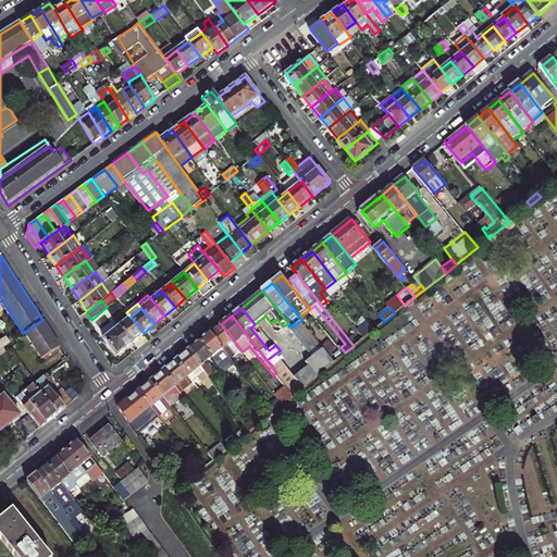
[(133,342),(144,333),(131,317),(120,325),(133,342)]
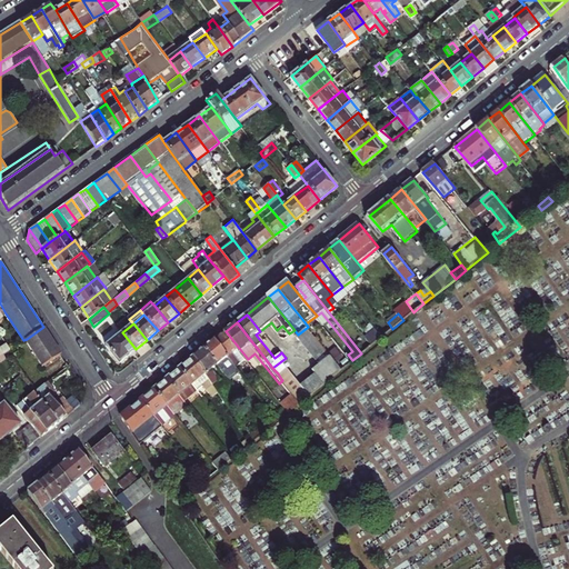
[(43,327),(27,339),(45,365),(61,352),(43,327)]
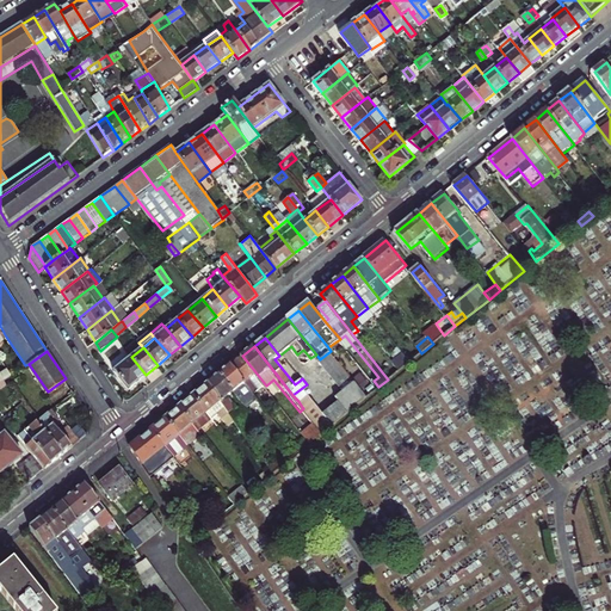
[(320,359),(325,364),(335,356),(331,351),(320,359)]
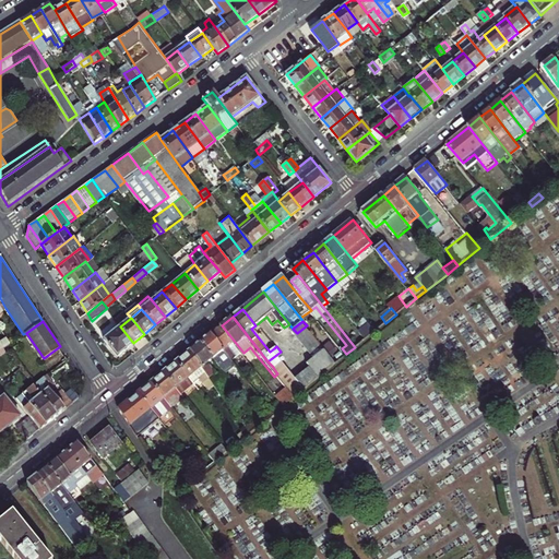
[(311,331),(316,336),(320,342),(323,346),(331,356),(341,347),(319,321),(309,329),(311,331)]
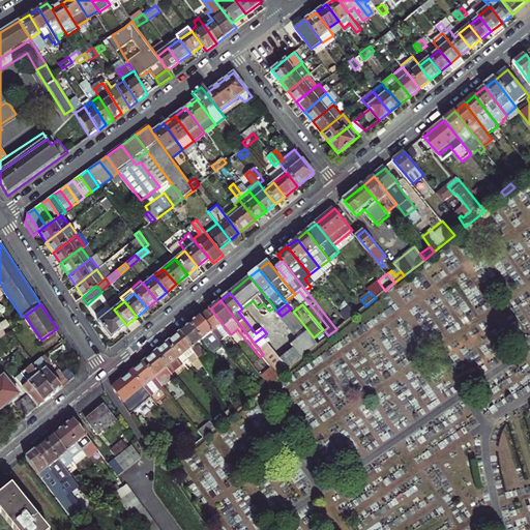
[(347,321),(356,314),(351,305),(341,314),(347,321)]
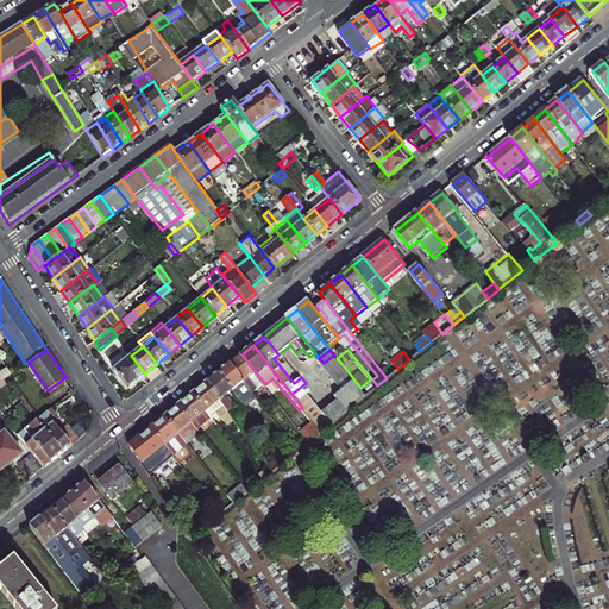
[(265,384),(242,355),(231,364),(253,391),(268,409),(274,406),(261,390),(267,385),(265,384)]
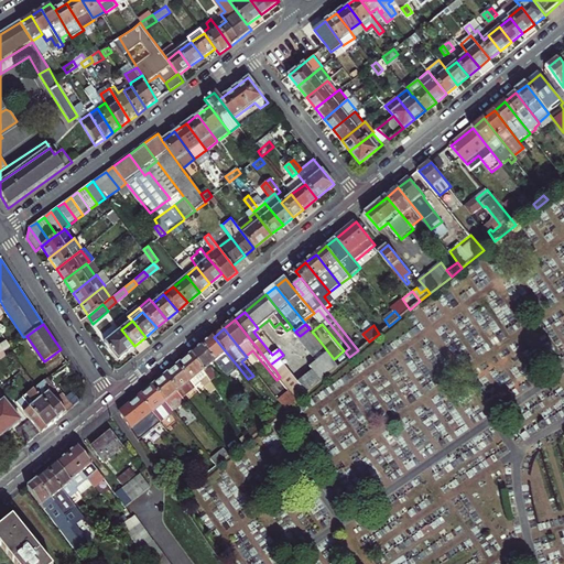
[(310,328),(300,336),(304,343),(314,334),(312,332),(310,328)]
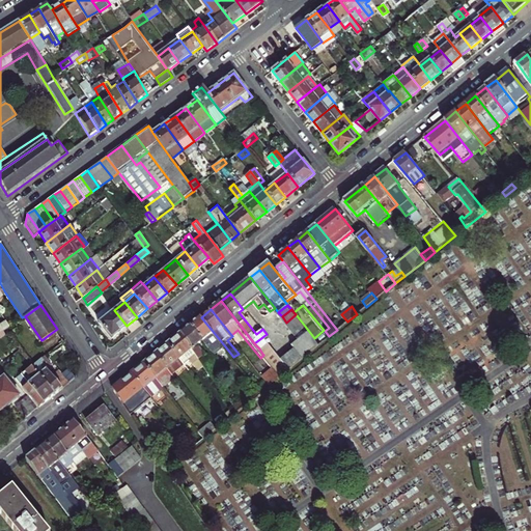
[(111,338),(127,326),(114,310),(99,323),(111,338)]
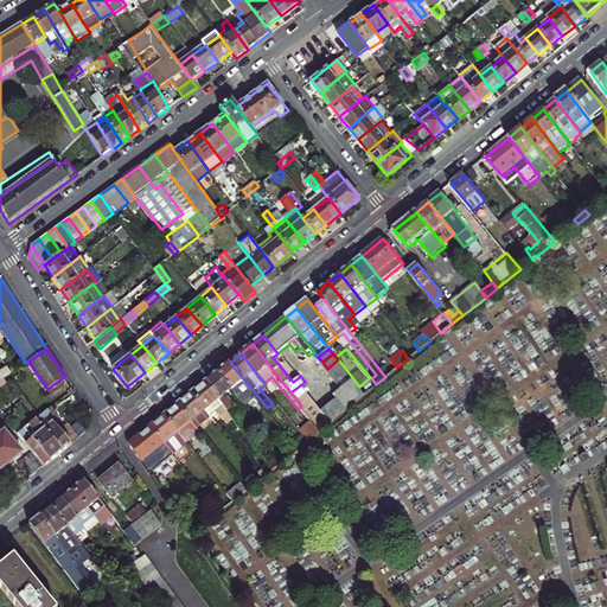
[(338,359),(327,369),(332,374),(343,365),(338,359)]
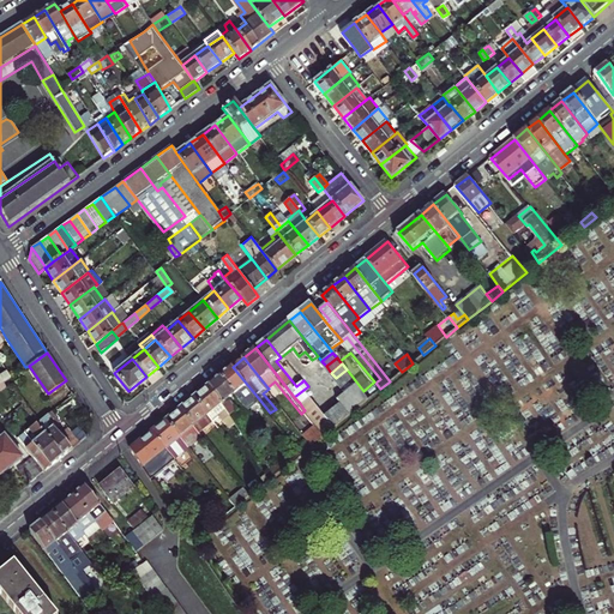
[(256,395),(233,367),(222,374),(236,393),(244,404),(256,395)]
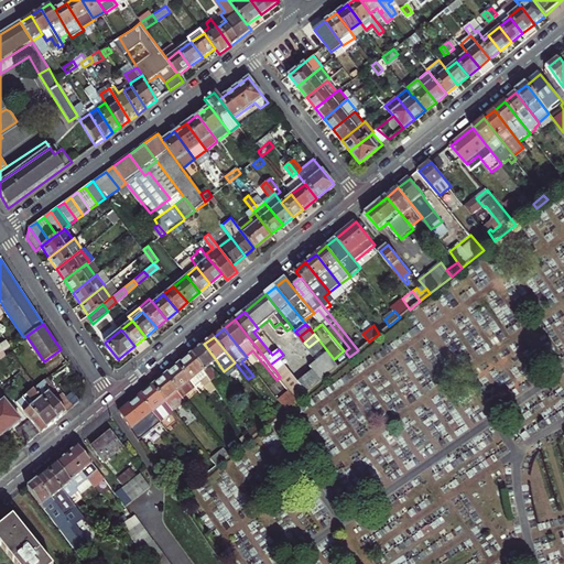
[(318,339),(308,347),(312,353),(323,345),(318,339)]
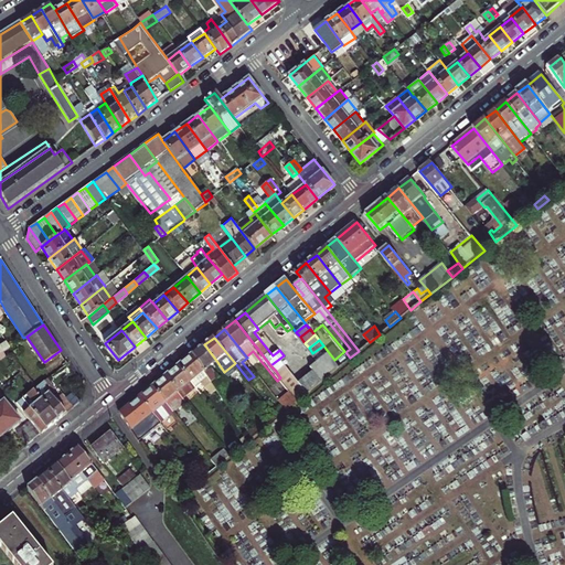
[(7,341),(0,344),(0,354),(3,352),(11,348),(7,341)]
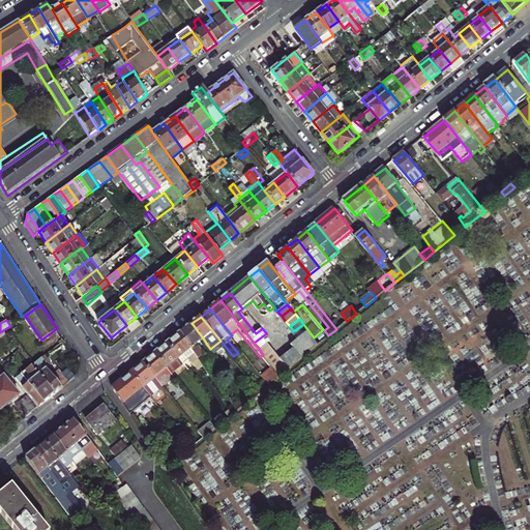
[(192,323),(181,332),(196,352),(199,357),(206,352),(199,343),(204,340),(192,323)]
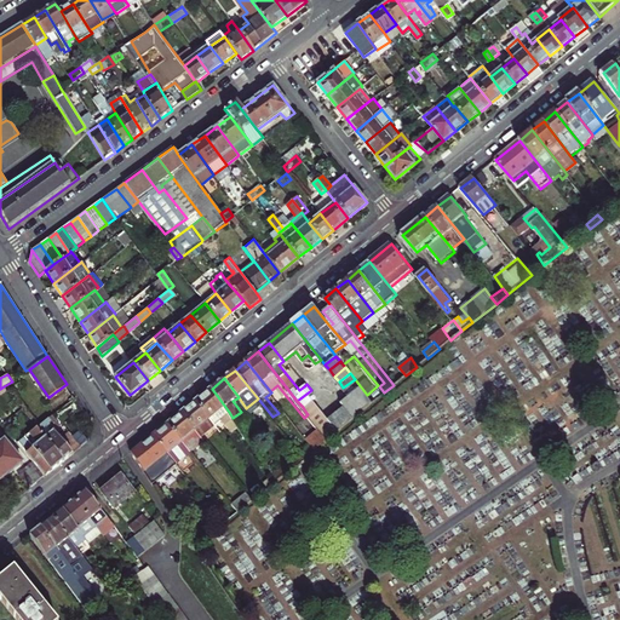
[(343,388),(348,394),(359,384),(355,379),(343,388)]
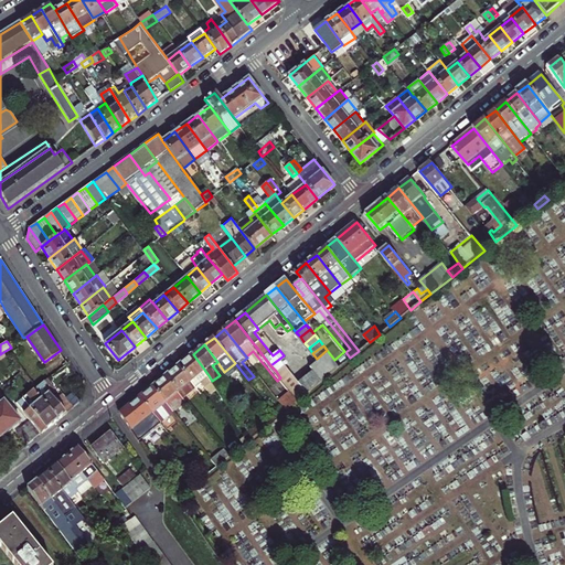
[(327,350),(317,359),(318,360),(311,364),(315,369),(323,380),(340,365),(334,360),(327,350)]
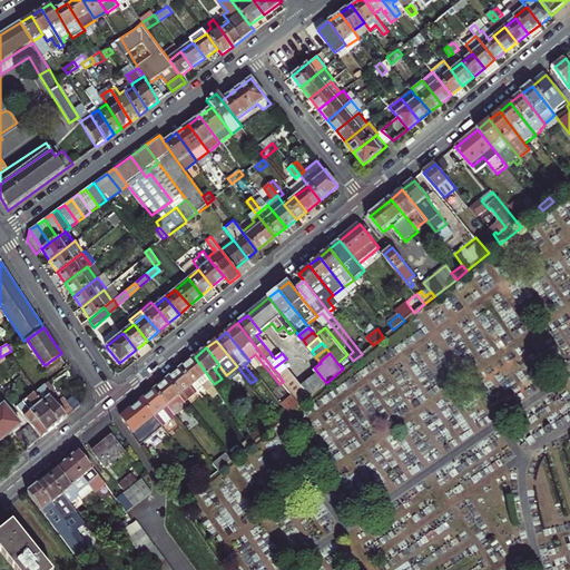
[(195,357),(180,370),(197,390),(210,379),(195,357)]
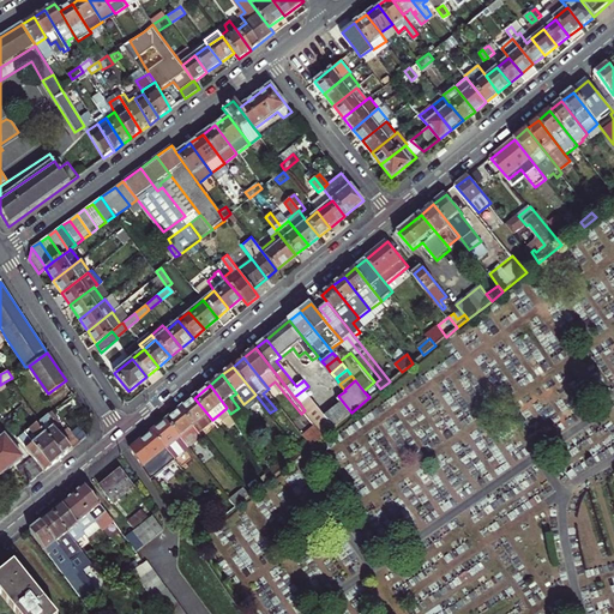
[(313,392),(308,386),(294,397),(300,403),(311,395),(313,392)]
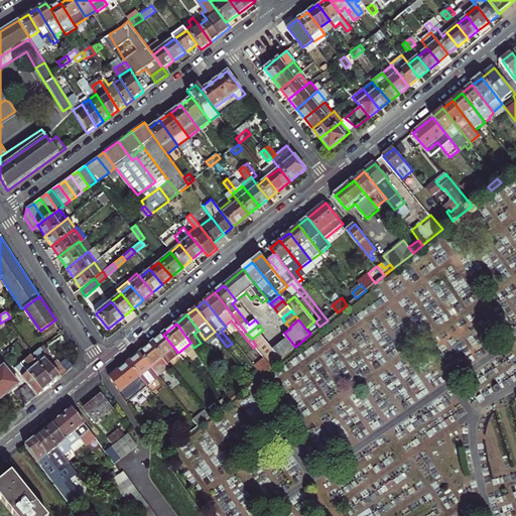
[(264,337),(261,332),(252,339),(255,344),(264,337)]
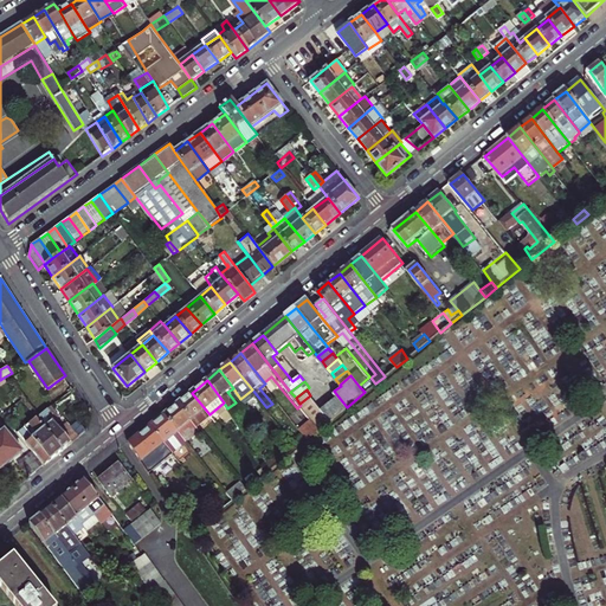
[(210,414),(192,393),(178,404),(192,420),(198,427),(211,417),(210,414)]
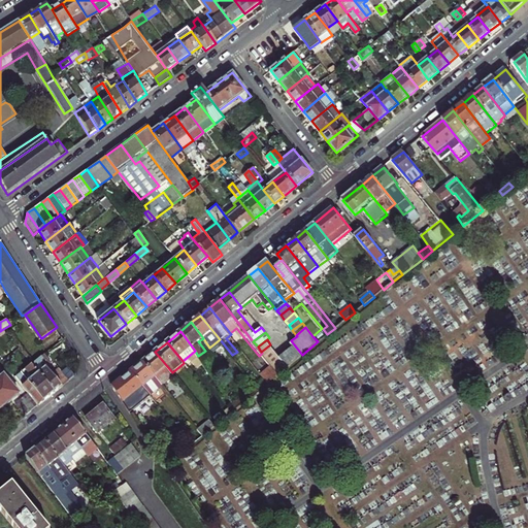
[(270,344),(261,352),(262,353),(265,356),(274,349),(270,344)]
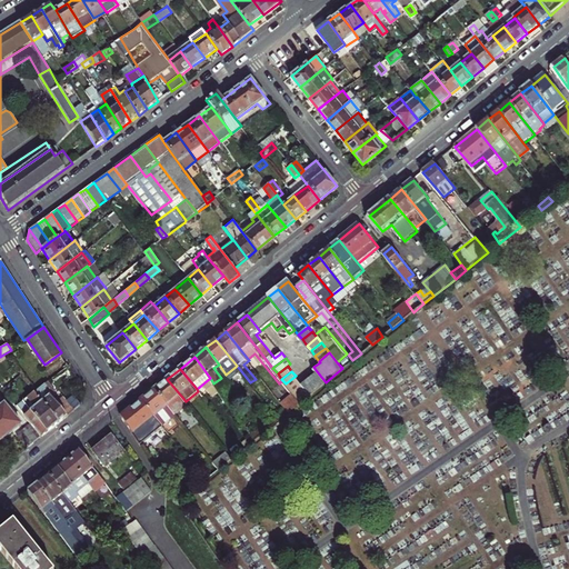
[(317,371),(312,375),(320,386),(326,382),(317,371)]
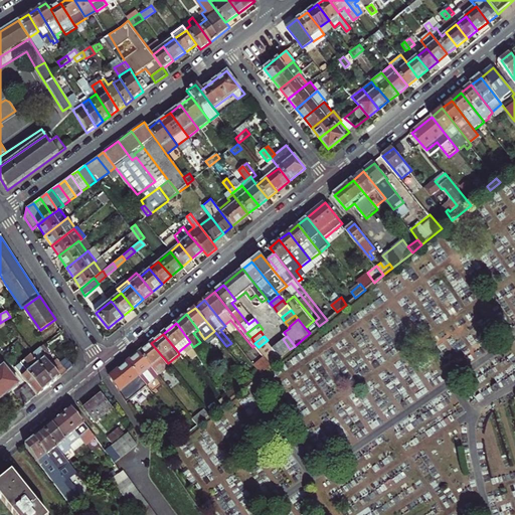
[(283,339),(278,343),(286,353),(290,349),(283,339)]
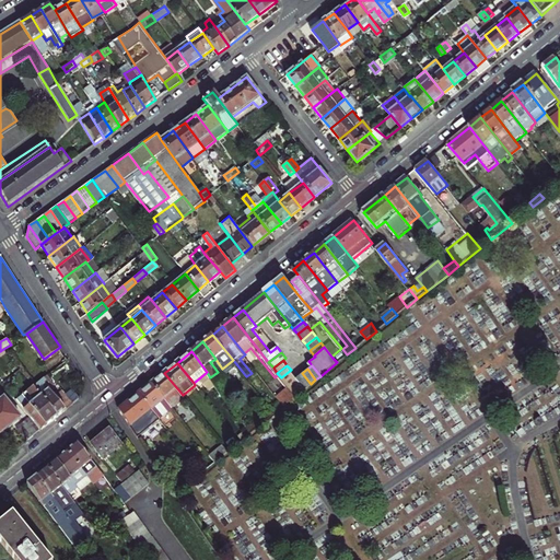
[(305,388),(296,377),(291,370),(281,377),(290,388),(295,396),(305,388)]
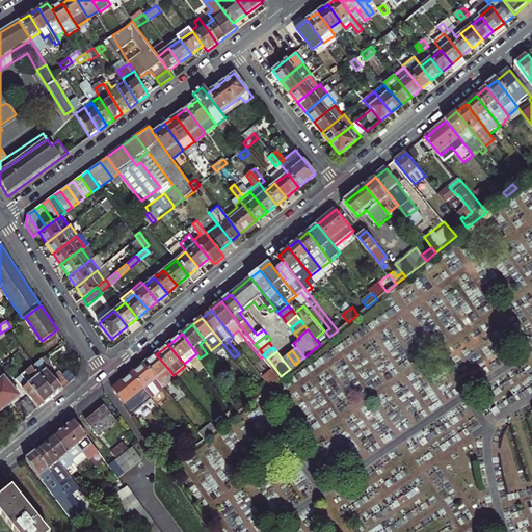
[(156,378),(168,369),(156,354),(144,364),(156,378)]
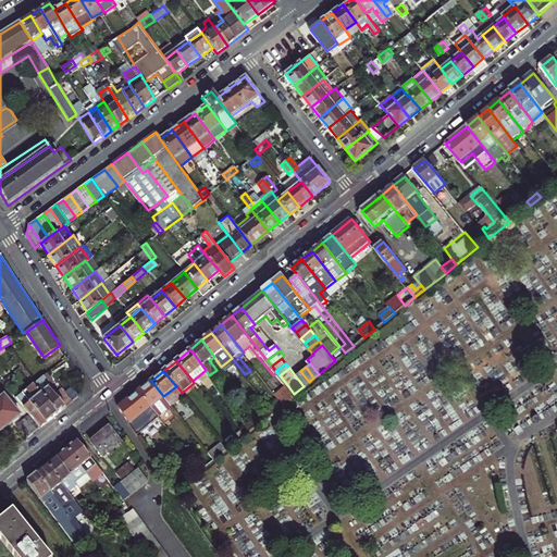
[(309,382),(300,371),(295,375),(304,386),(309,382)]
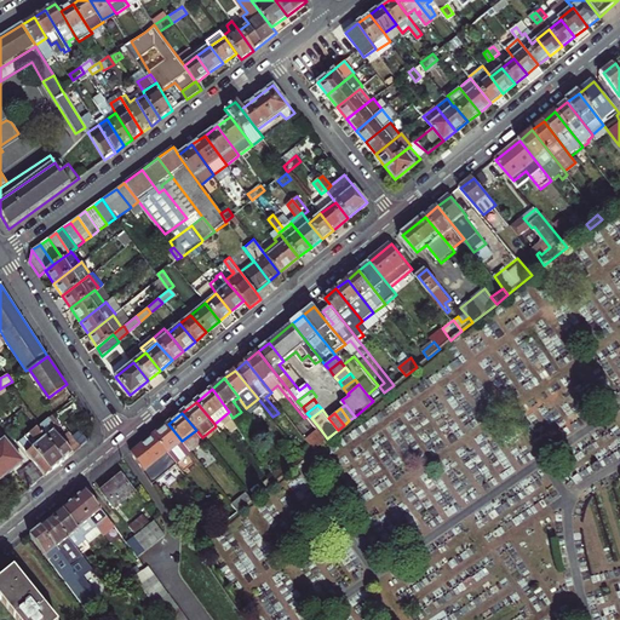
[(53,415),(38,428),(63,460),(81,446),(72,432),(62,440),(55,430),(61,425),(53,415)]
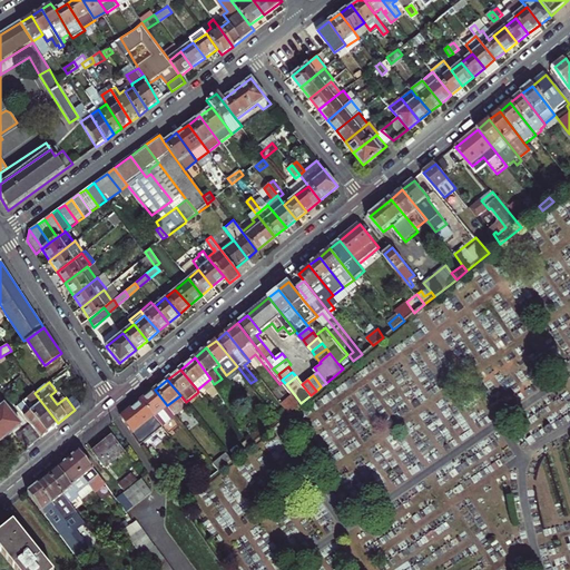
[(214,395),(219,391),(214,384),(208,389),(214,395)]
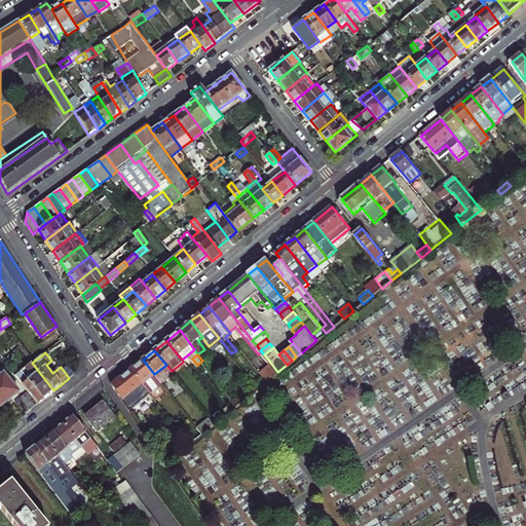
[(154,374),(143,360),(130,369),(148,389),(154,384),(150,378),(154,374)]
